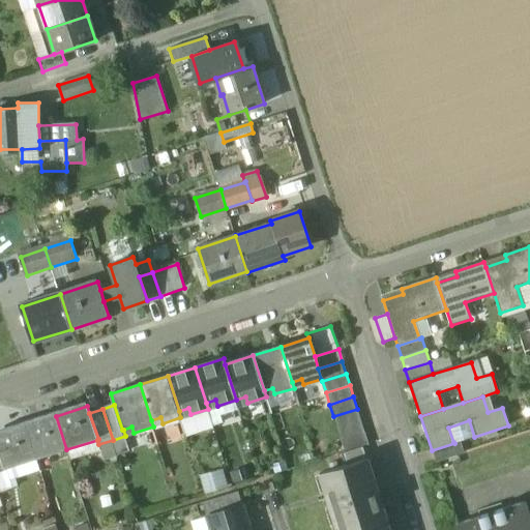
[(357,409),(333,416),(337,429),(361,420),(357,409)]
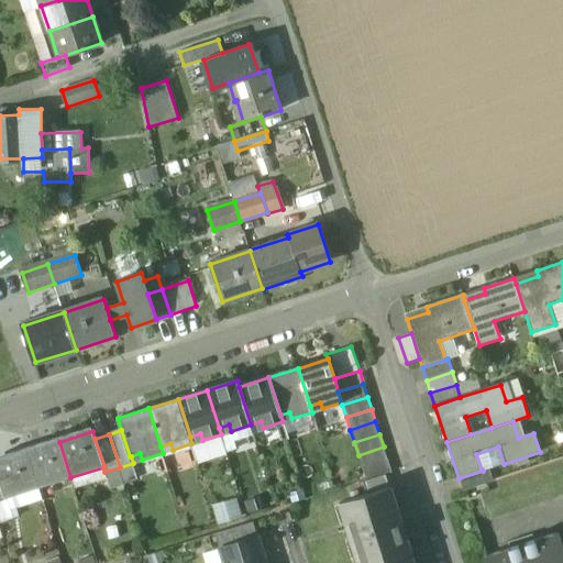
[(59,442),(28,452),(39,487),(70,477),(59,442)]
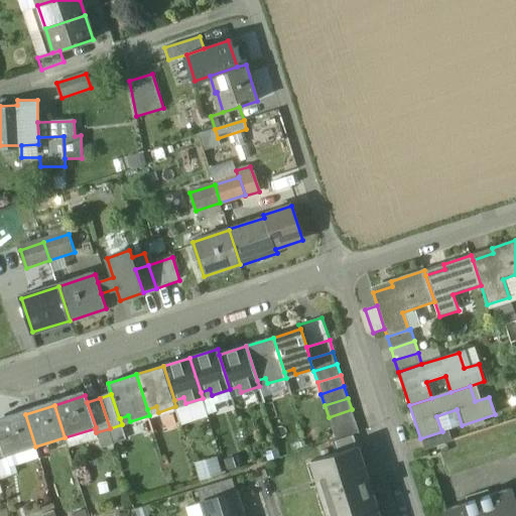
[(352,409),(329,417),(332,428),(355,421),(352,409)]
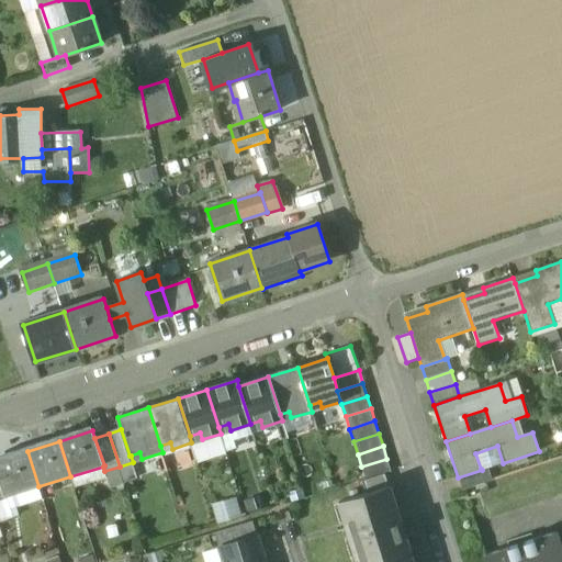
[(27,451),(0,459),(0,473),(8,496),(9,496),(38,486),(27,451)]
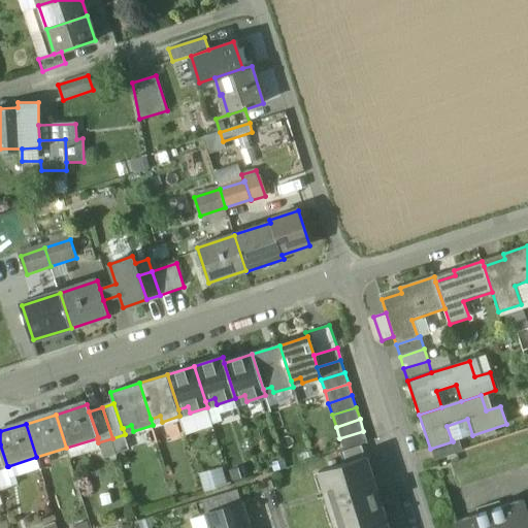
[(363,431),(339,438),(343,451),(361,444),(367,442),(363,431)]
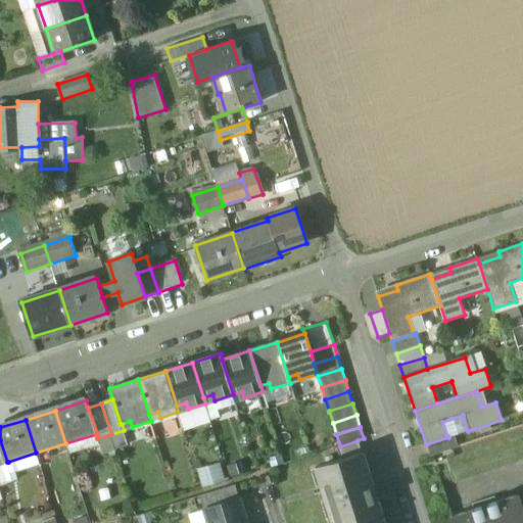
[(448,437),(426,444),(430,457),(457,447),(453,435),(447,436),(448,437)]
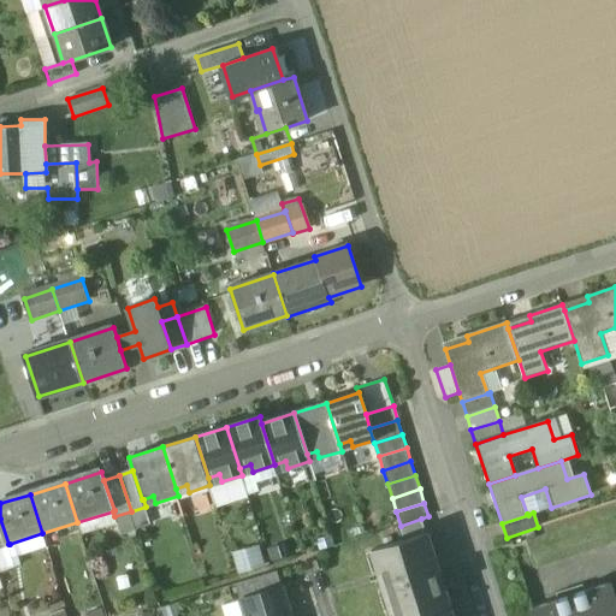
[(0,519),(0,549),(10,546),(10,544),(9,544),(0,519)]
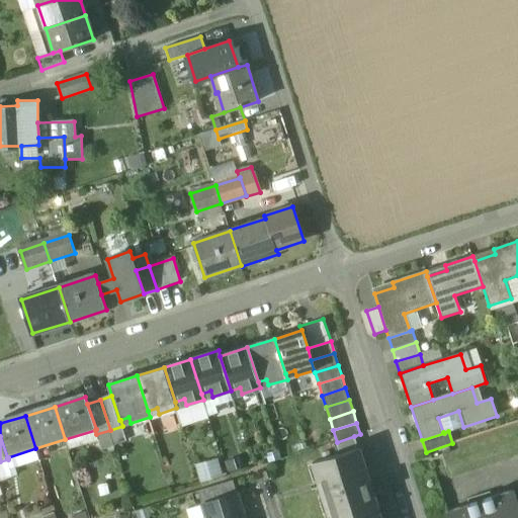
[(337,442),(333,443),(337,455),(358,448),(354,436),(337,442)]
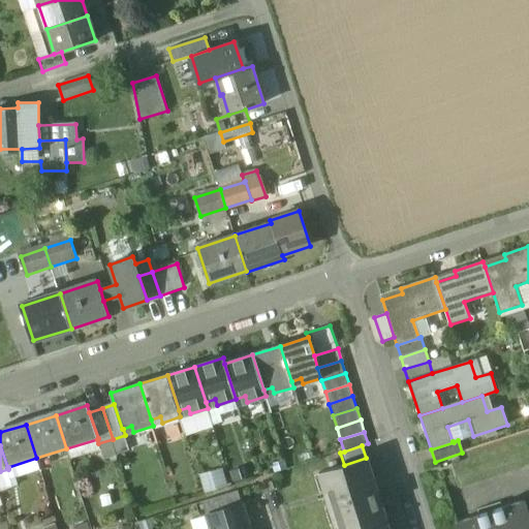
[(344,465),(320,472),(337,522),(382,508),(366,458),(344,465)]
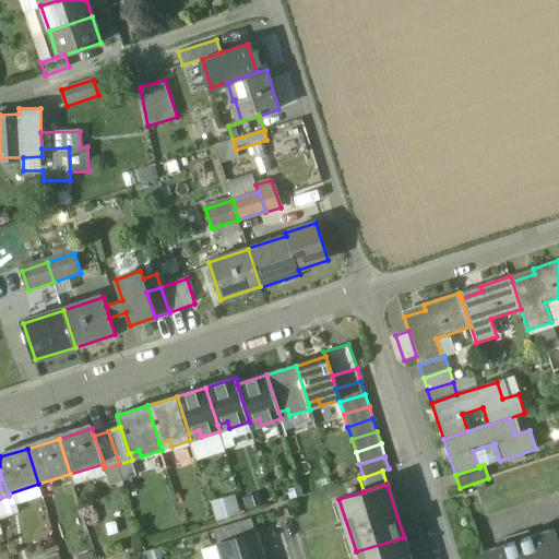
[(236,495),(211,498),(214,516),(238,513),(236,495)]
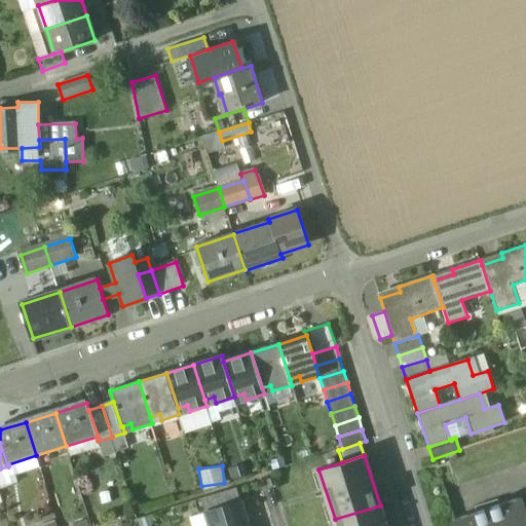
[(236,489),(200,500),(204,513),(240,501),(236,489)]
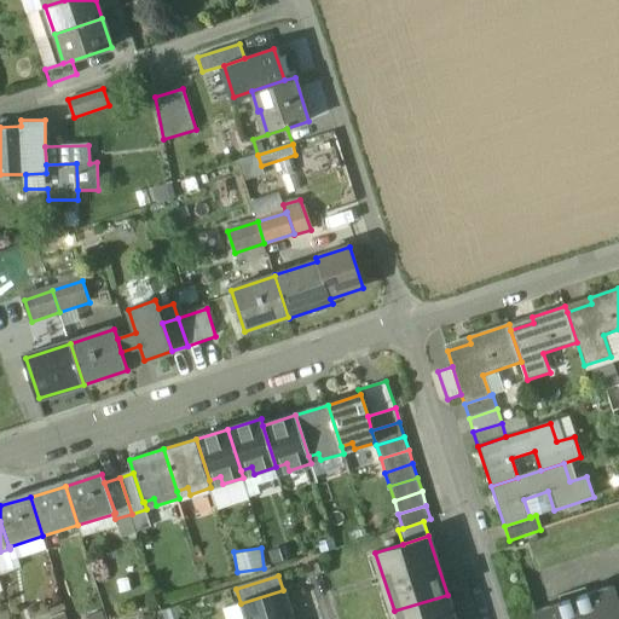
[(586,595),(573,600),(579,618),(618,618),(618,607),(613,588),(586,595)]
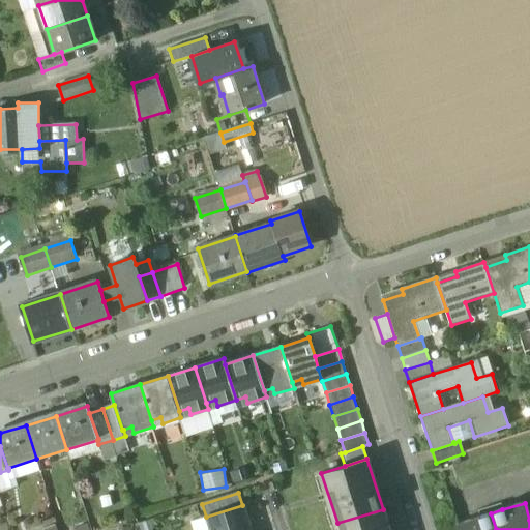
[(501,504),(478,511),(479,518),(491,513),(502,509),(501,504)]
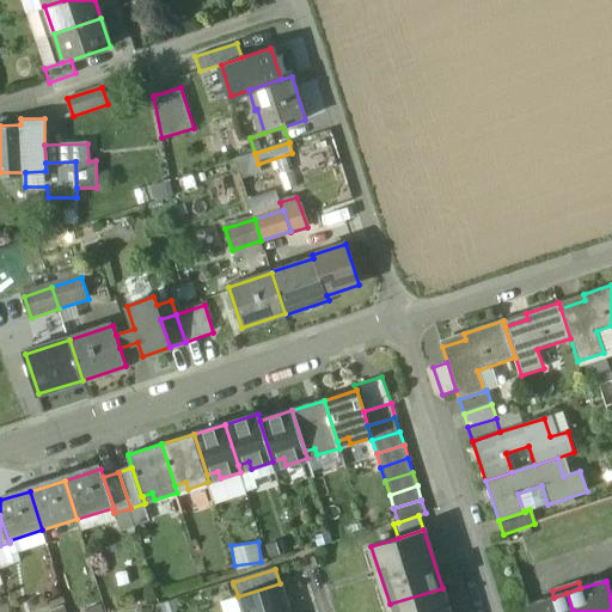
[(288,611),(280,583),(238,597),(243,611),(288,611)]
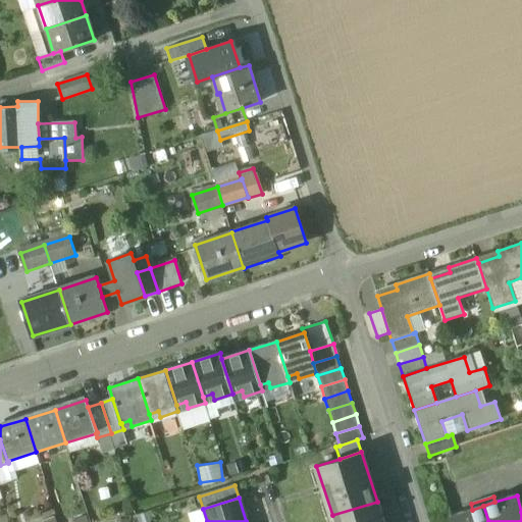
[(383,521),(377,502),(332,515),(333,521),(383,521)]
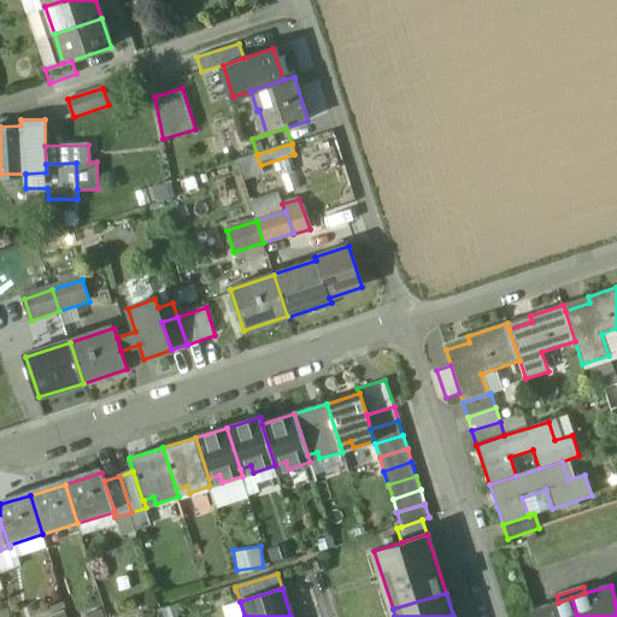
[(577,616),(571,598),(558,603),(533,610),(534,616),(577,616)]
